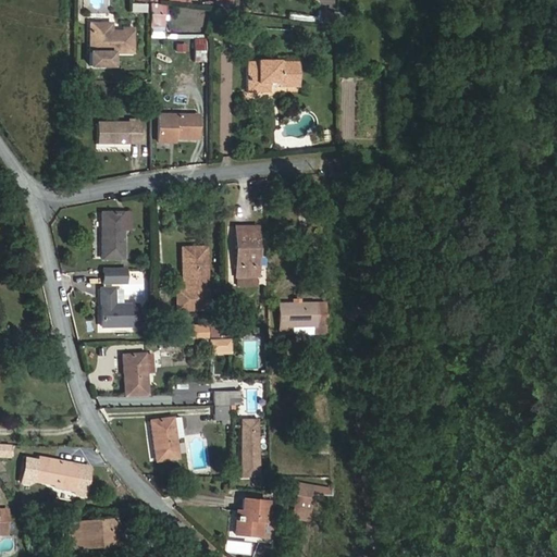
[(234,12),(234,4),(207,1),(206,9),(234,12)]
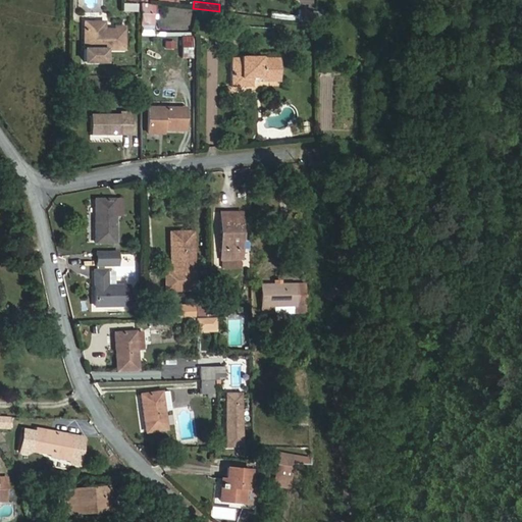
[(152,36),(153,14),(155,14),(155,4),(140,2),(140,36),(152,36)]
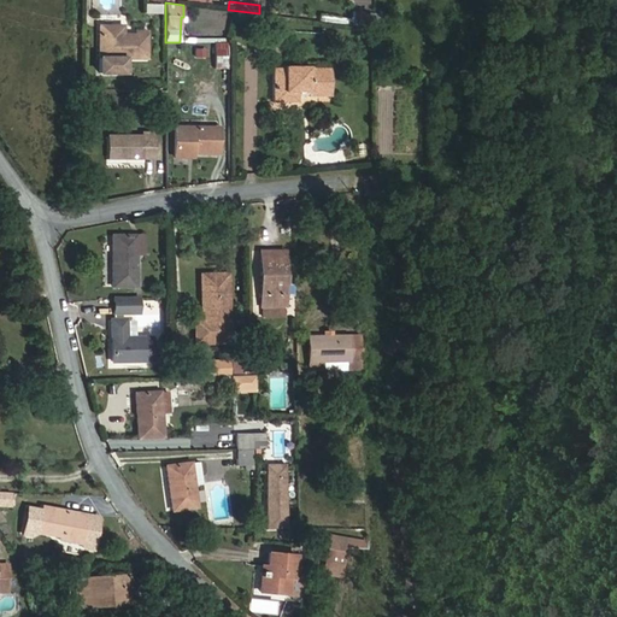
[(211,34),(230,35),(233,12),(210,10),(209,22),(212,22),(211,34)]
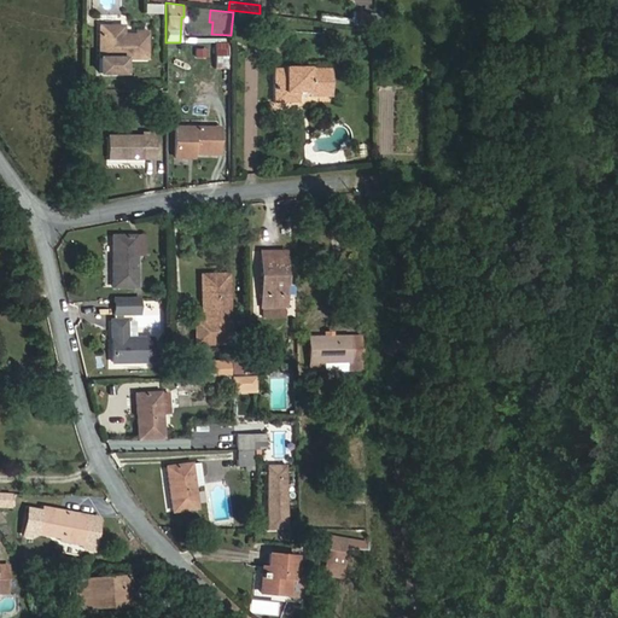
[(374,28),(374,13),(353,11),(351,19),(351,24),(374,28)]
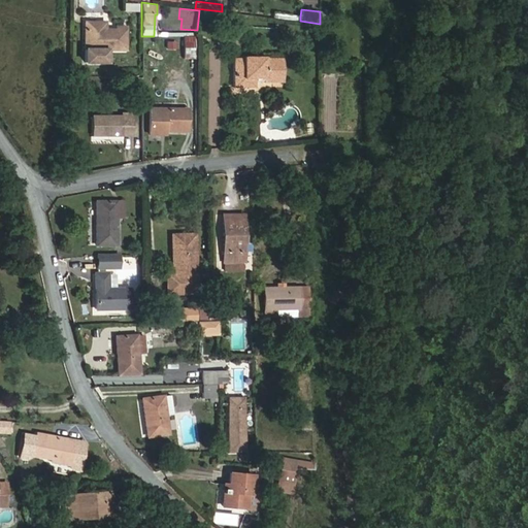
[(126,51),(126,29),(116,29),(105,29),(97,29),(97,22),(85,22),(84,51),(126,51)]
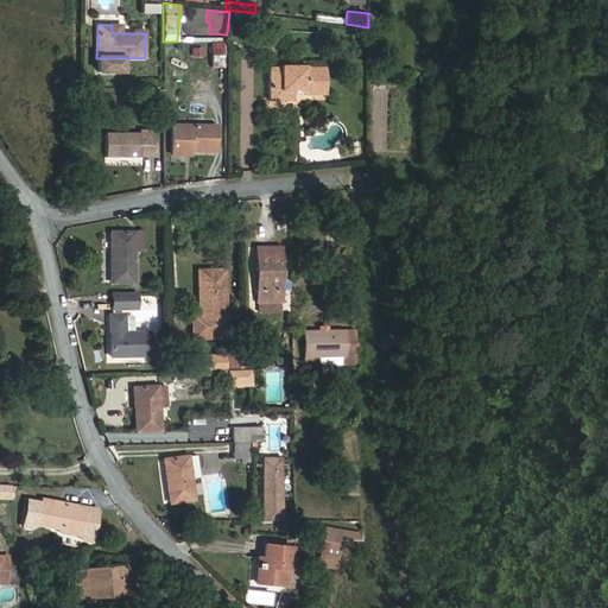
[(223,68),(223,43),(210,43),(210,68),(223,68)]
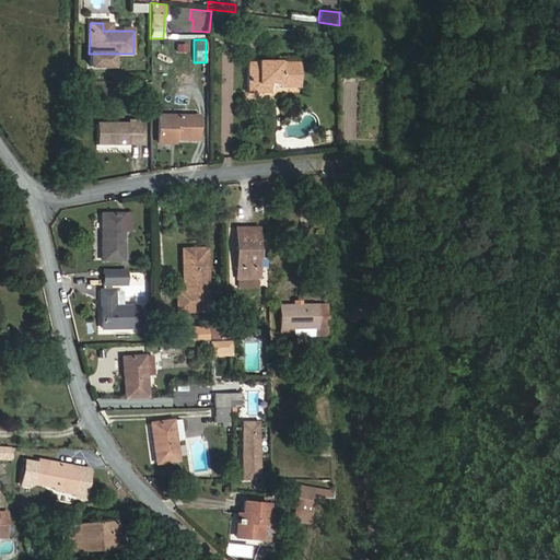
[(176,43),(175,53),(187,53),(187,43),(176,43)]
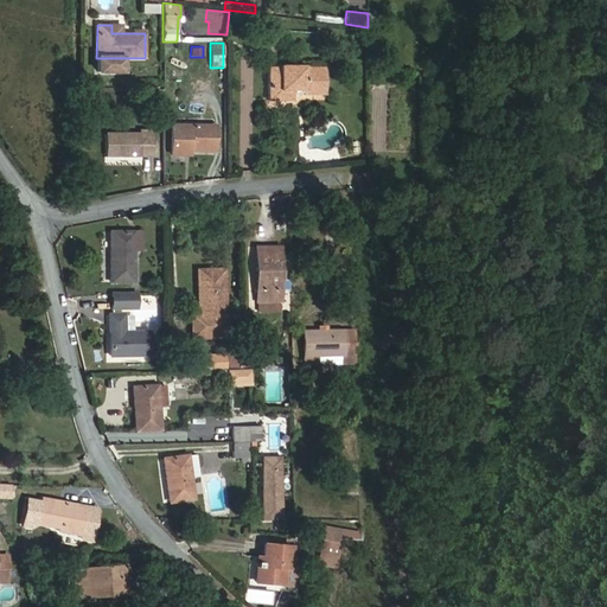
[(324,94),(324,78),(314,78),(314,68),(304,68),(304,66),(279,65),(279,68),(268,68),(268,101),(292,100),(292,90),(304,90),(302,95),(324,94)]
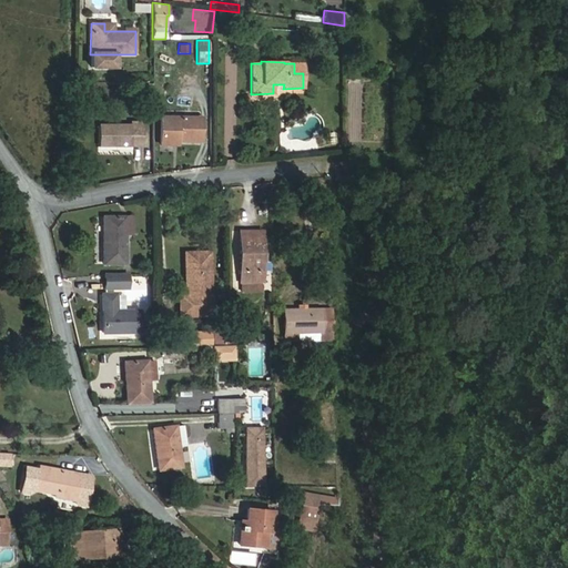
[(199,141),(198,118),(160,117),(160,144),(173,144),(173,141),(176,141),(199,141)]
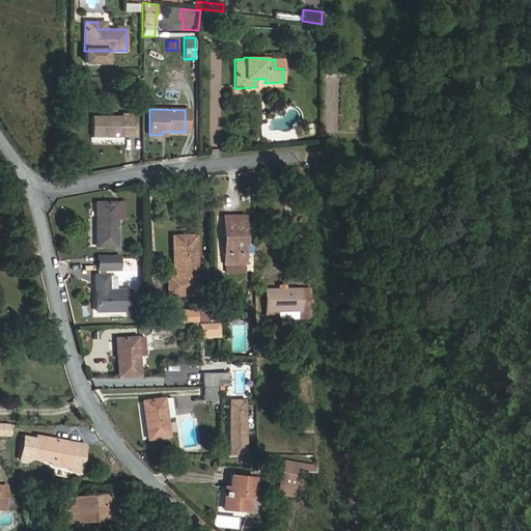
[(132,136),(132,114),(121,114),(121,117),(91,117),(91,136),(132,136)]
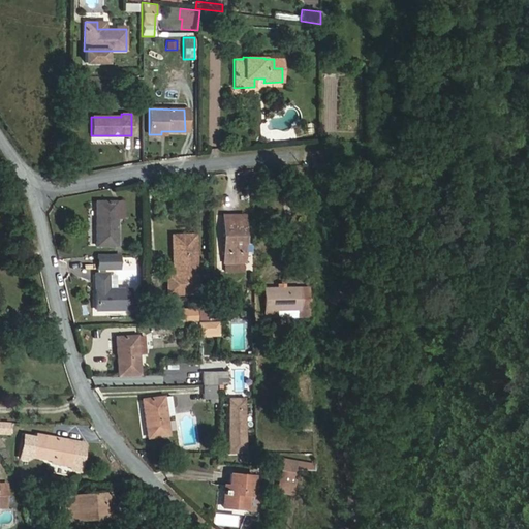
[(116,218),(116,201),(96,201),(96,246),(116,246),(116,218)]
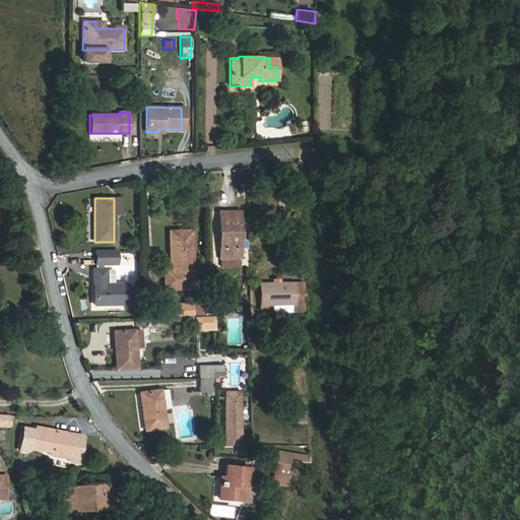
[(241,257),(240,212),(218,212),(219,258),(221,258),(239,257),(241,257)]
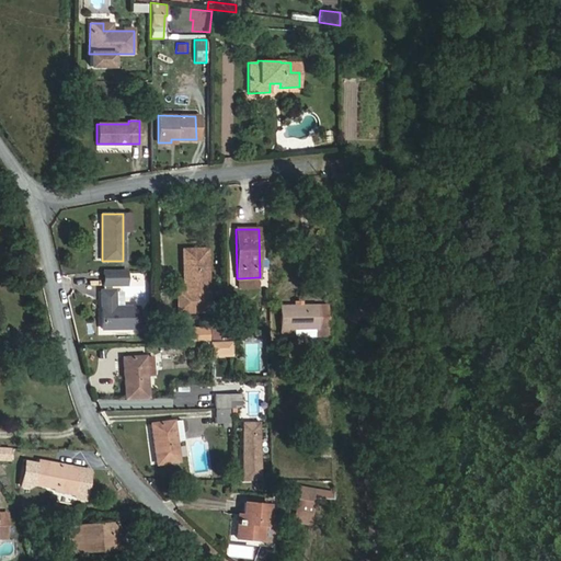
[(207,293),(206,250),(194,250),(194,255),(183,255),(183,264),(185,264),(185,272),(183,272),(184,292),(178,293),(178,312),(206,311),(206,293),(207,293)]
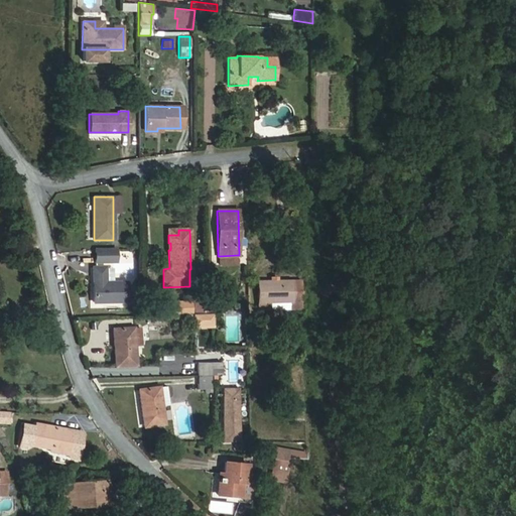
[(300,256),(300,243),(287,244),(287,256),(300,256)]
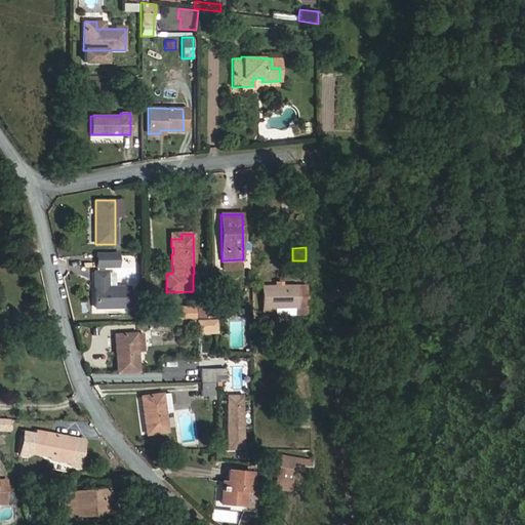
[(118,267),(118,254),(118,253),(96,253),(96,255),(96,267),(118,267)]
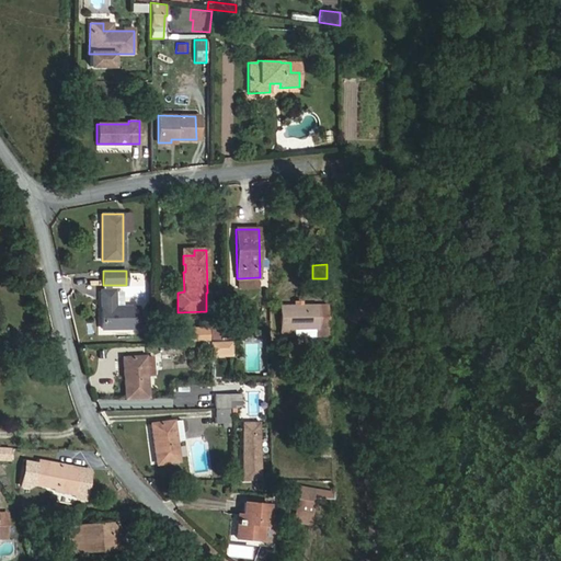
[(258,287),(258,277),(239,278),(239,287),(258,287)]
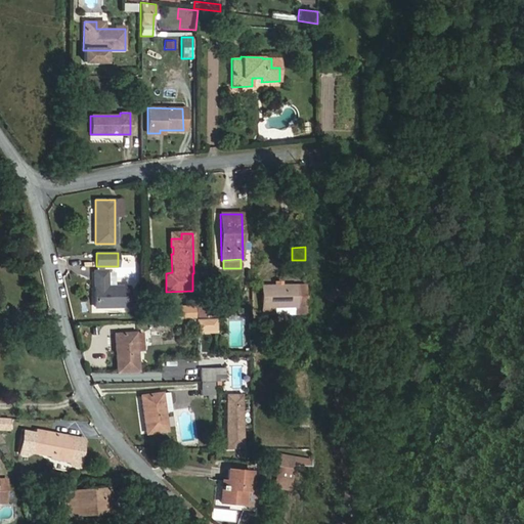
[(128,306),(128,287),(106,287),(106,278),(94,278),(94,307),(128,306)]
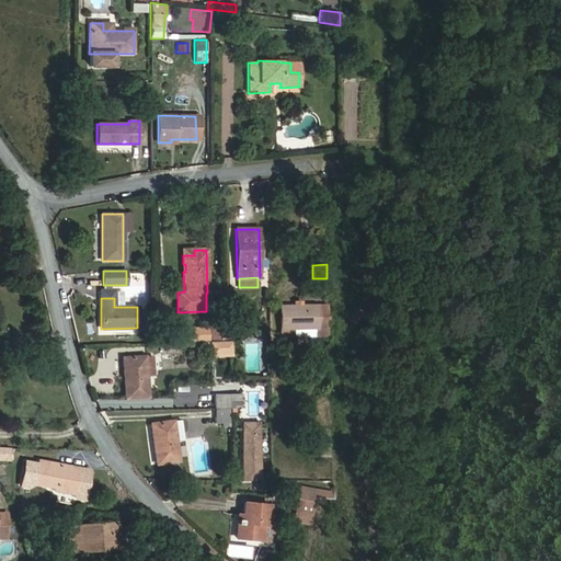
[(329,334),(328,305),(301,306),(294,306),(281,307),(281,335),(293,335),(293,329),(315,328),(315,335),(329,334)]
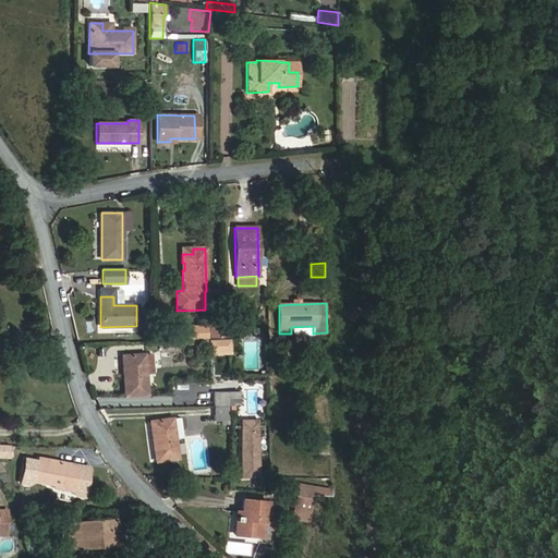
[(221,336),(220,323),(211,323),(213,337),(221,336)]
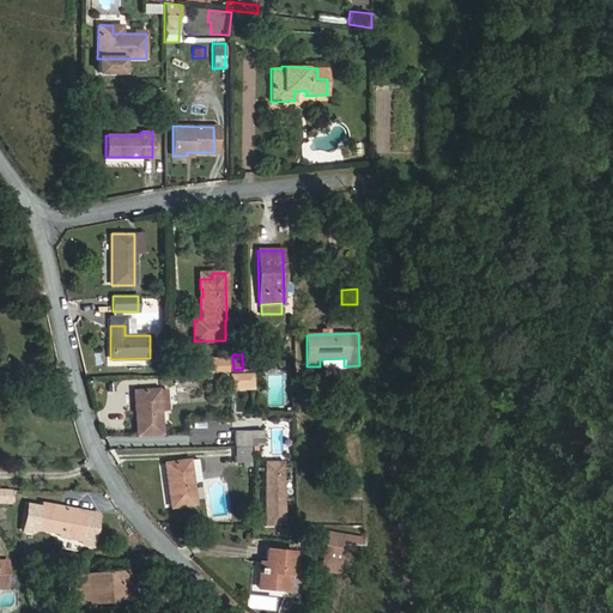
[(158,390),(158,389),(134,390),(137,435),(161,434),(159,410),(158,390)]
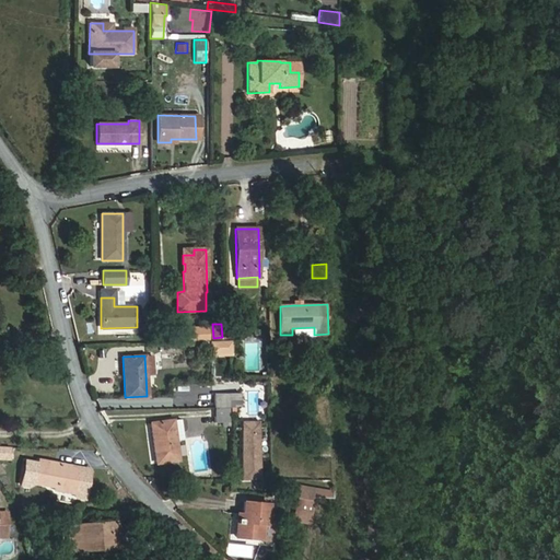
[(238,407),(238,394),(214,395),(214,408),(230,408),(238,407)]
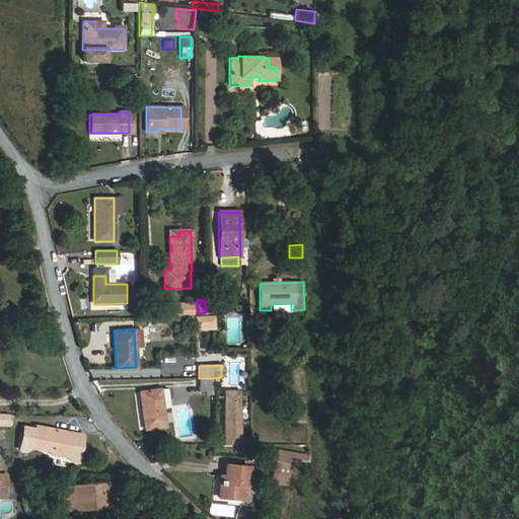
[(213,394),(213,378),(199,378),(199,391),(205,391),(205,394),(213,394)]
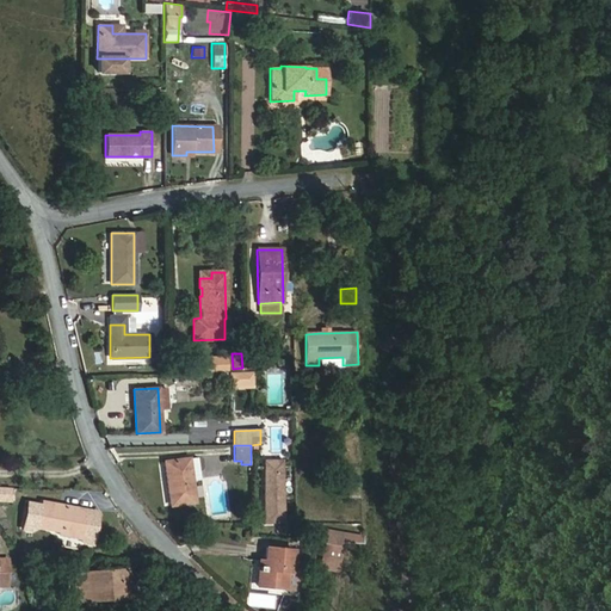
[(189,461),(189,458),(164,462),(170,506),(195,503),(191,479),(189,461)]
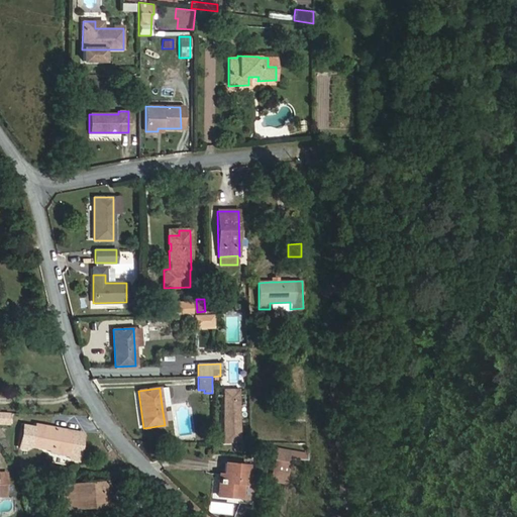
[(240,389),(221,389),(220,444),(239,444),(240,389)]
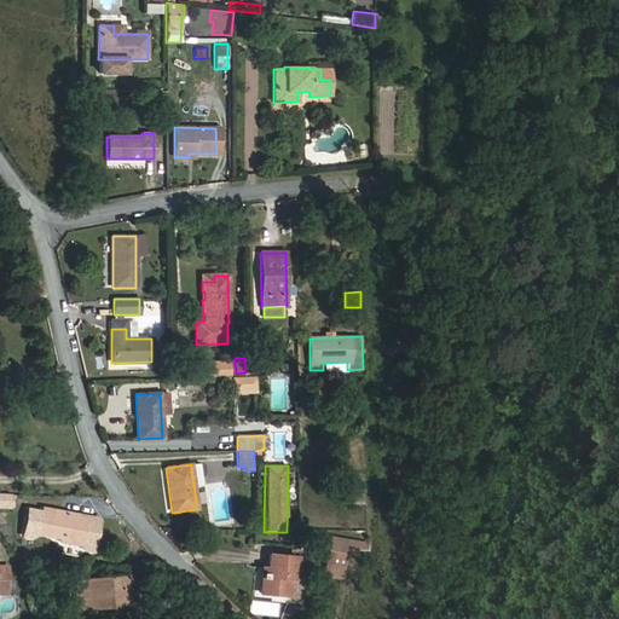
[(0,507),(11,509),(12,493),(0,492),(0,507)]
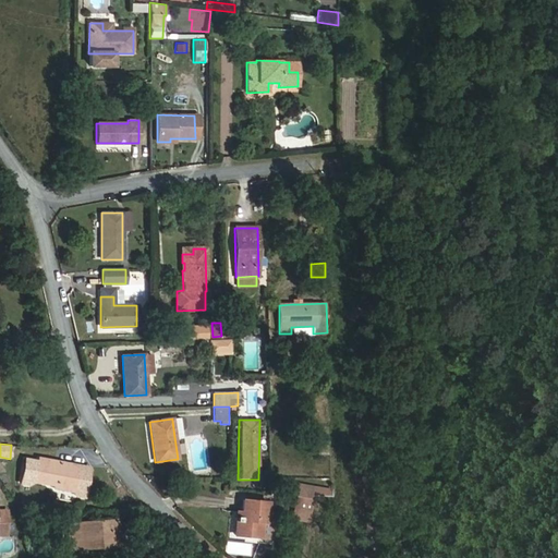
[(73,492),(77,465),(38,458),(34,482),(52,485),(52,488),(73,492)]
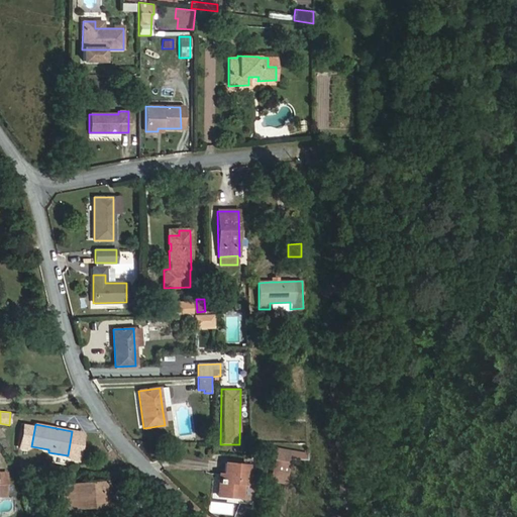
[(249,500),(250,484),(246,484),(247,466),(224,463),(223,475),(223,480),(217,480),(216,496),(249,500)]
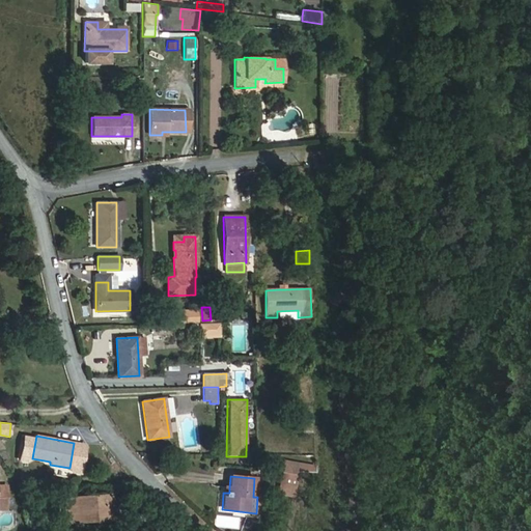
[(113,516),(111,495),(64,498),(65,514),(74,514),(75,523),(86,522),(85,519),(113,516)]
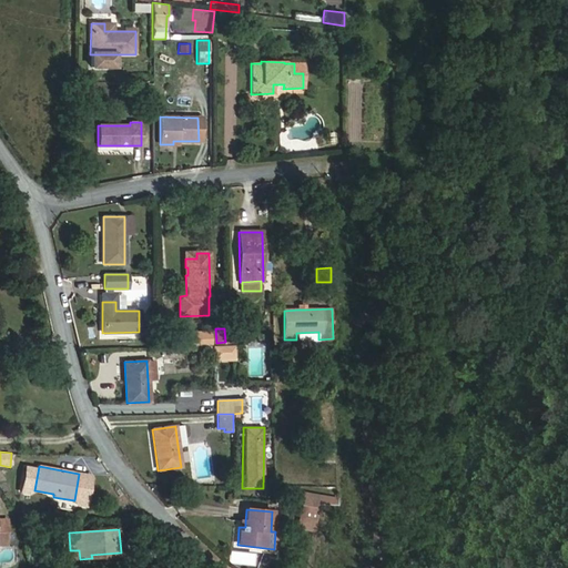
[(80,559),(79,550),(70,550),(67,551),(67,560),(80,559)]
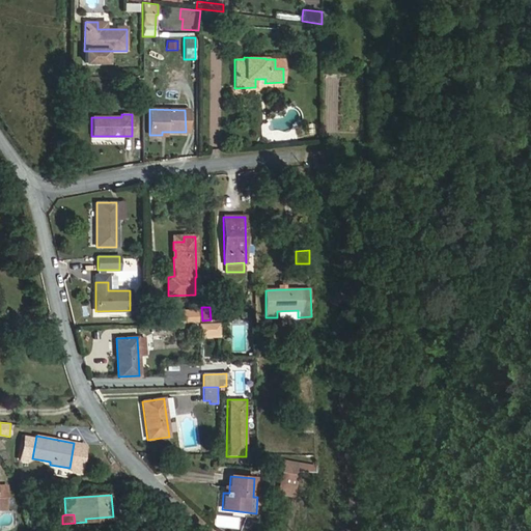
[(217,515),(217,527),(236,527),(236,515),(217,515)]
